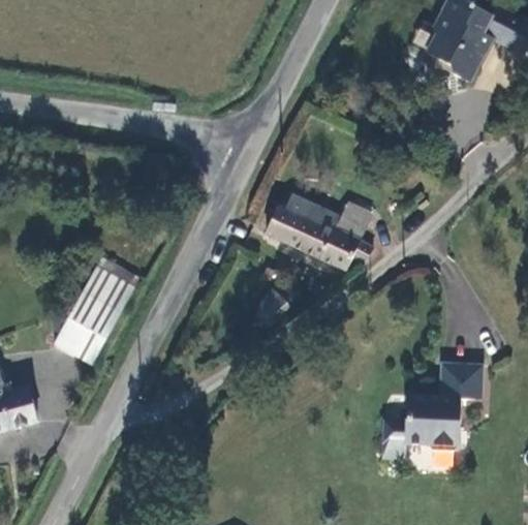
[(455,80),(469,86),(484,59),(483,50),(487,42),(522,61),(527,50),(527,29),(496,11),(491,20),(454,0),(451,0),(433,36),(437,41),(429,60),(451,70),(455,80)]
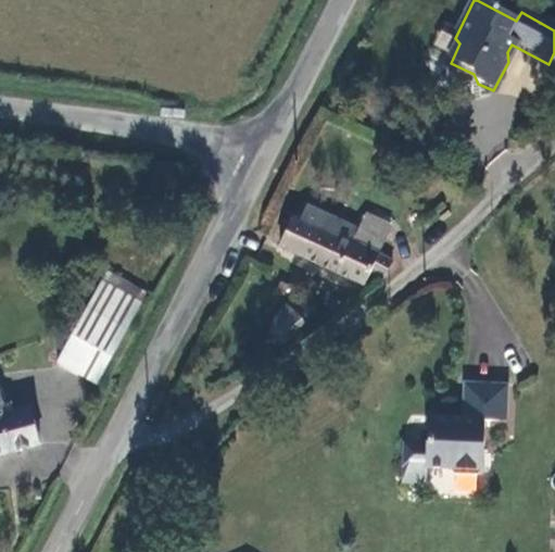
[(303,199),(297,216),(289,214),(278,241),(358,281),(366,273),(382,277),(396,254),(376,245),(390,217),(367,207),(358,225),(303,199)]
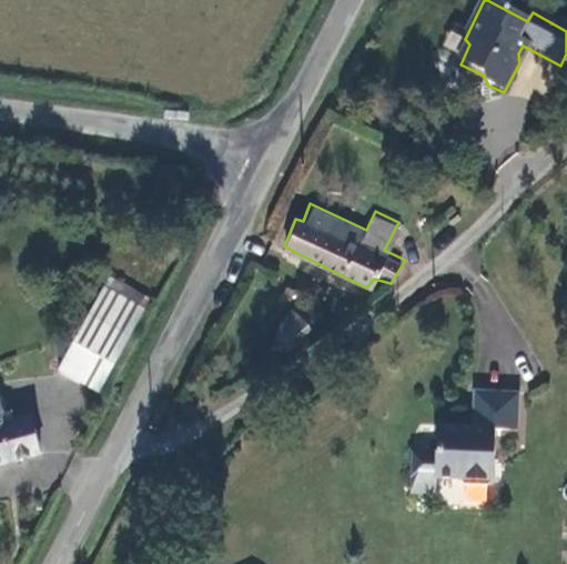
[(152,300),(109,274),(64,355),(109,380),(152,300)]
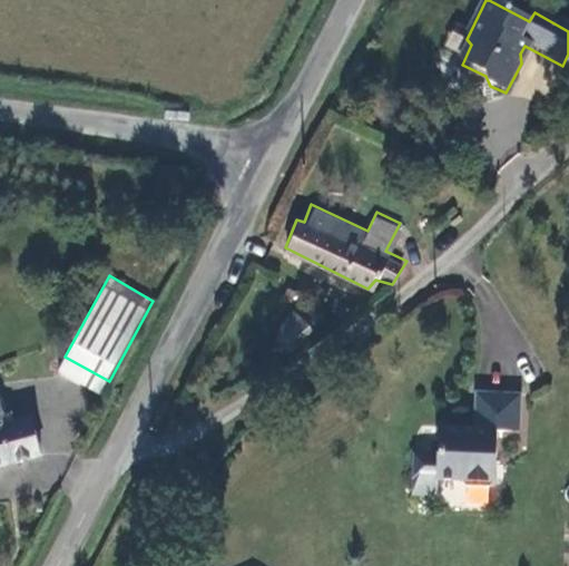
[(306,314),(306,322),(312,328),(320,327),(325,321),(324,313),(319,309),(311,309),(306,314)]
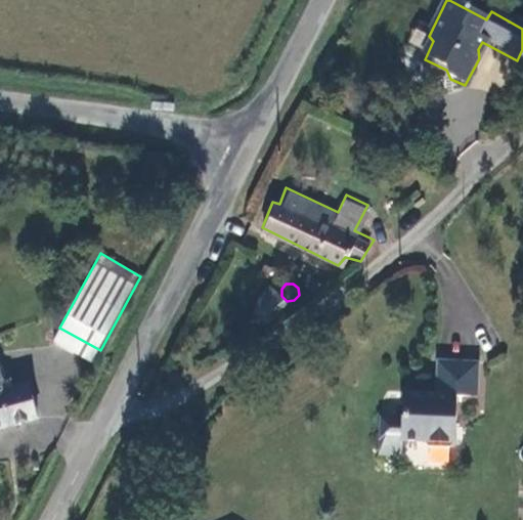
[(271,313),(278,310),(282,305),(271,288),(257,298),(268,313),(271,313)]
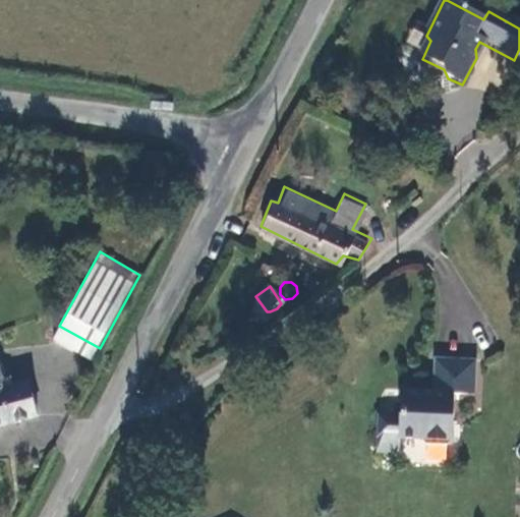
[(374,435),(419,437),(423,442),(445,443),(450,439),(453,392),(473,393),(475,360),(435,357),(432,390),(400,388),(398,414),(377,412),(374,435)]
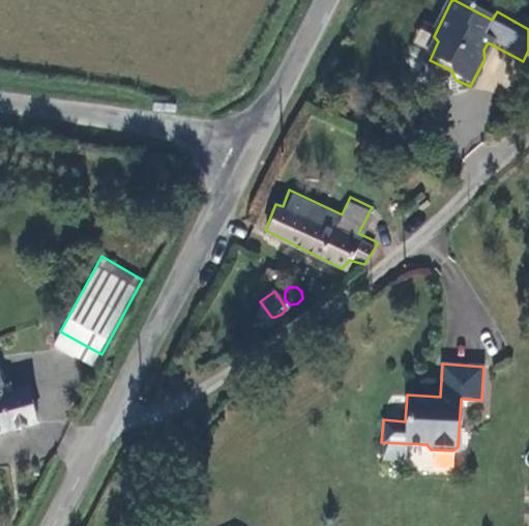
[(7,393),(0,368),(0,433),(40,420),(31,386),(7,393)]
